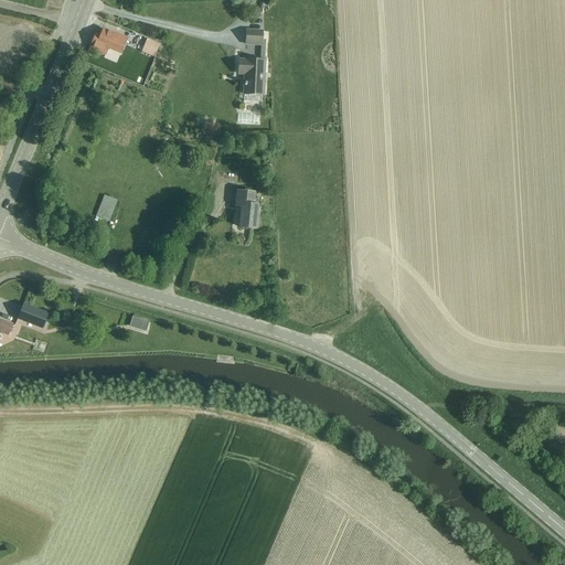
[(95,34),(89,48),(105,54),(108,49),(120,54),(126,40),(103,30),(99,36),(95,34)]
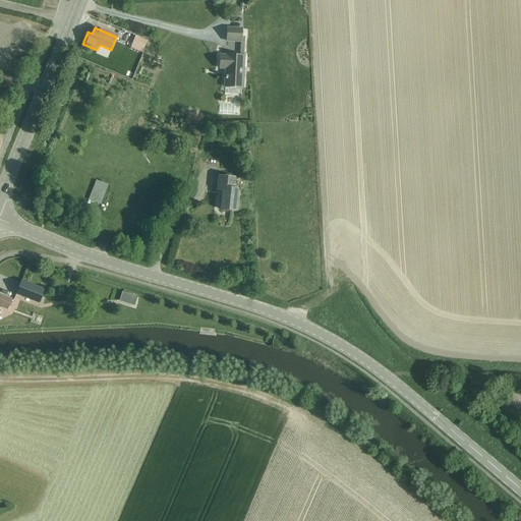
[(227,56),(227,57),(221,56),(220,69),(226,69),(225,88),(242,89),(244,39),(241,38),(242,30),(227,29),(227,42),(241,43),(240,57),(227,56)]
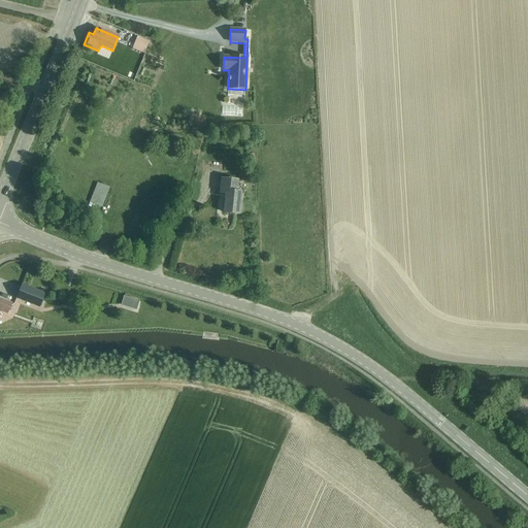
[(137,37),(134,43),(146,48),(150,42),(137,37)]
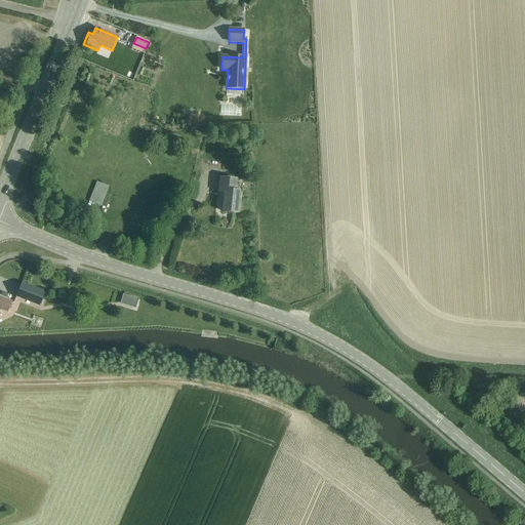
[(131,48),(123,69),(135,74),(144,53),(131,48)]
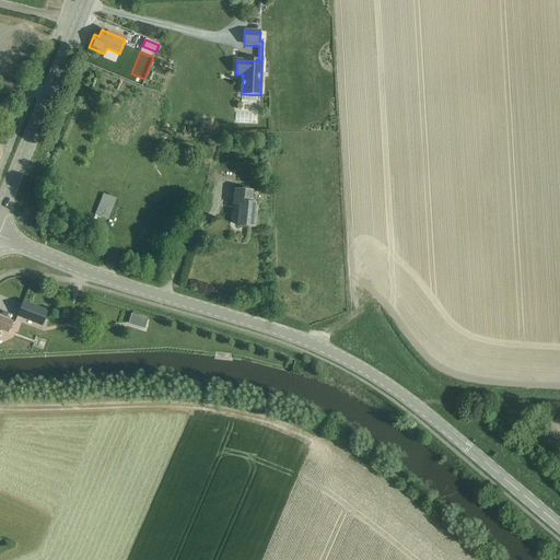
[(253,229),(255,206),(251,205),(252,193),(235,191),(234,207),(240,208),(237,228),(253,229)]
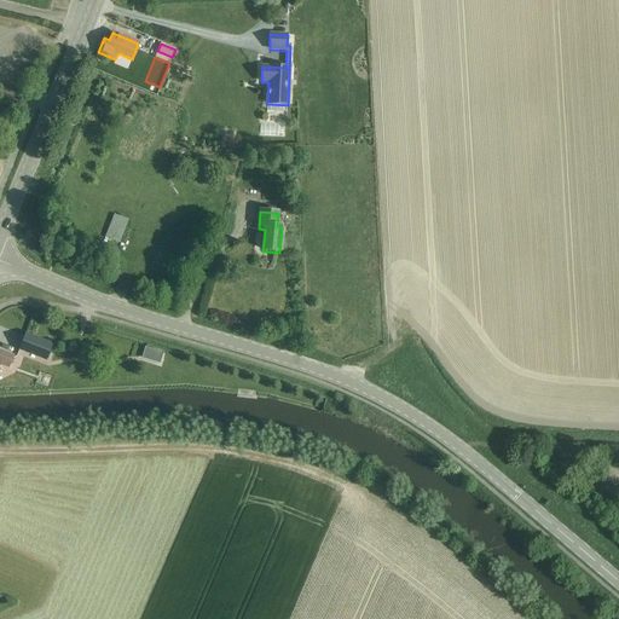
[(114,215),(104,238),(119,244),(128,221),(114,215)]
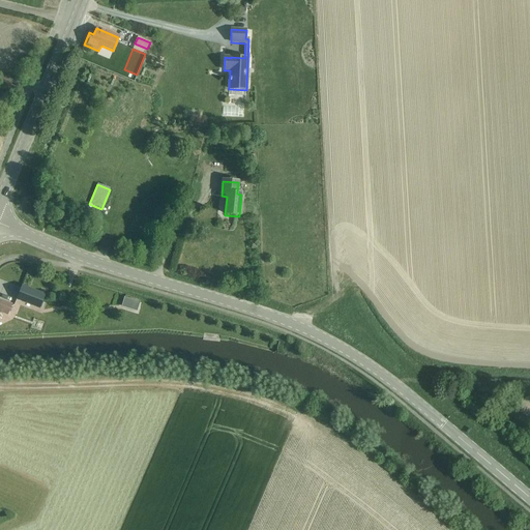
[(50,225),(53,217),(46,214),(42,222),(50,225)]
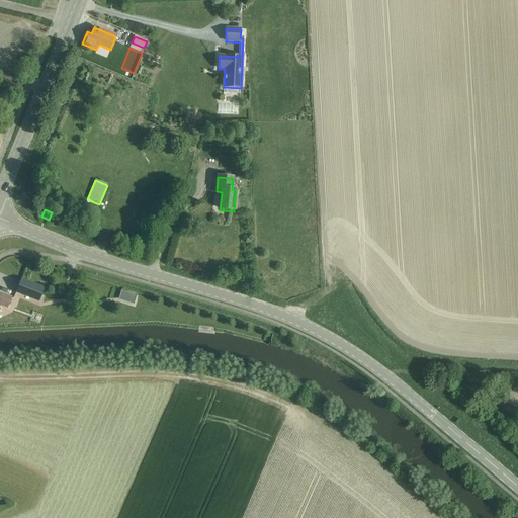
[(20,281),(16,293),(38,301),(42,289),(20,281)]
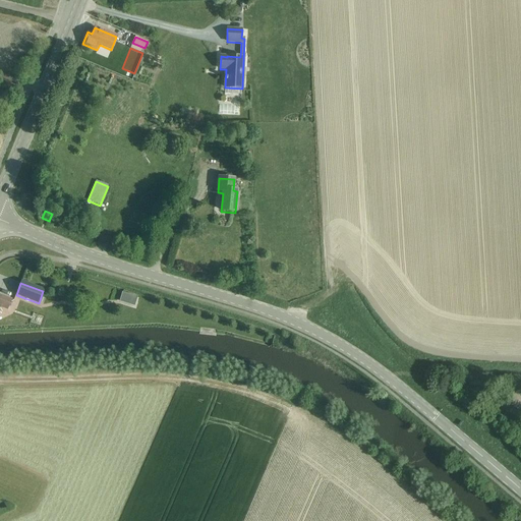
[(122,293),(119,300),(134,305),(136,297),(122,293)]
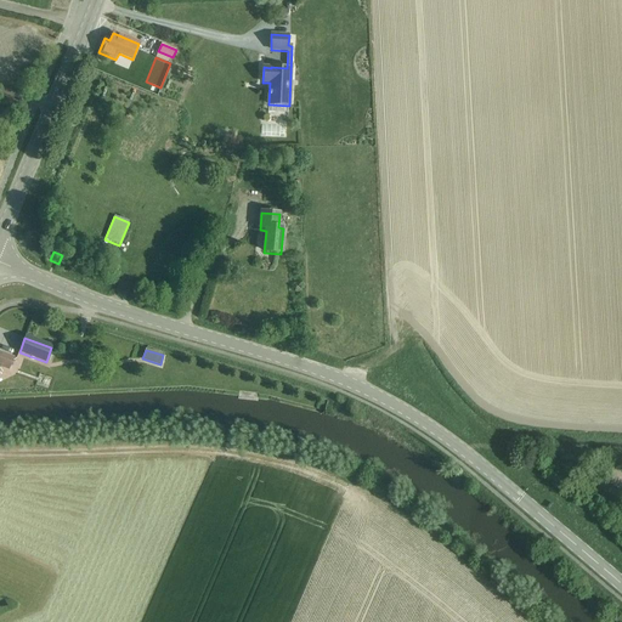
[(0,367),(9,371),(13,357),(0,351),(0,367)]
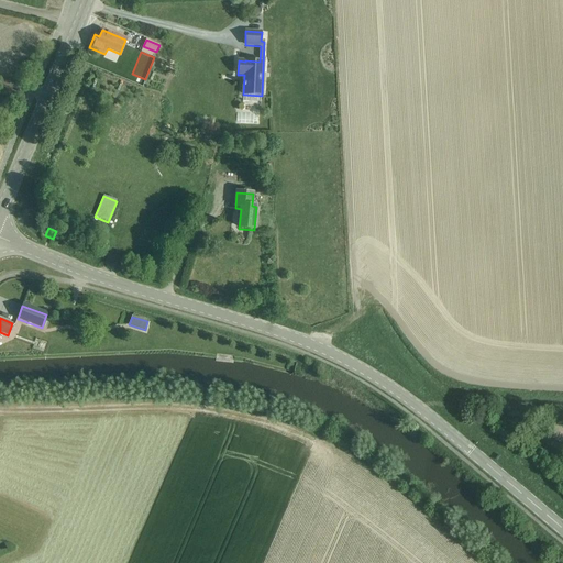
All buildings are outlined.
